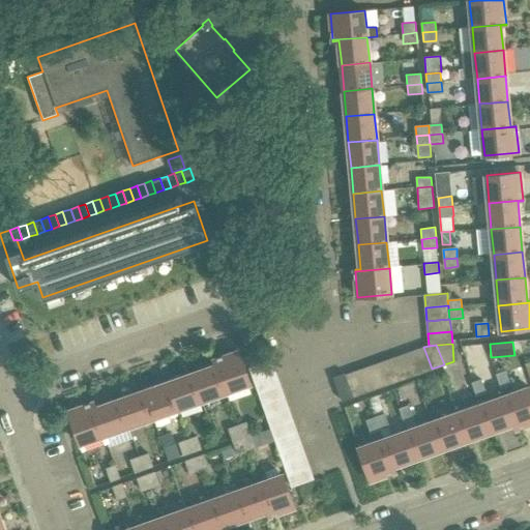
[(408,353),(416,375),(432,369),(423,347),(409,352),(408,353)]
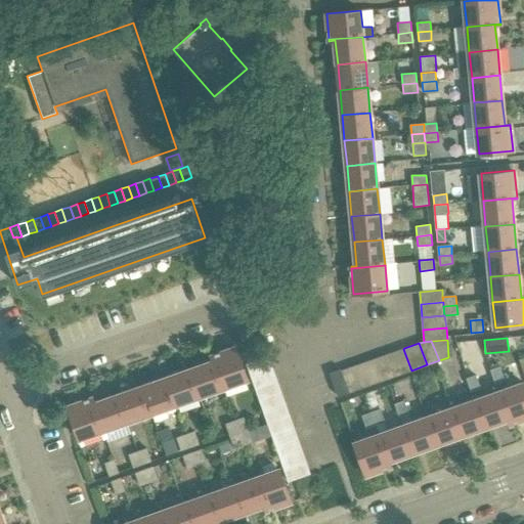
[(212,355),(223,387),(248,379),(236,347),(212,355)]
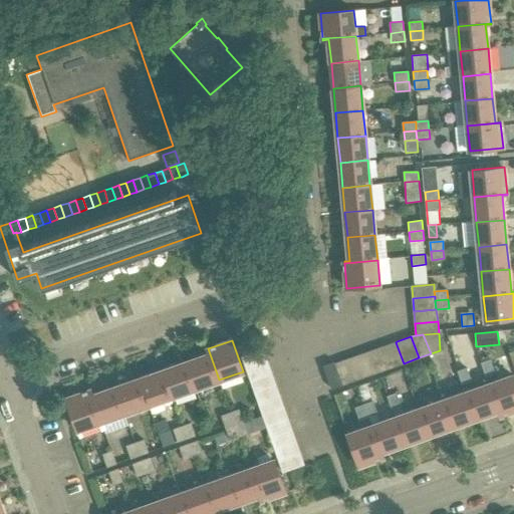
[(391,367),(404,363),(396,342),(380,347),(389,368),(391,367)]
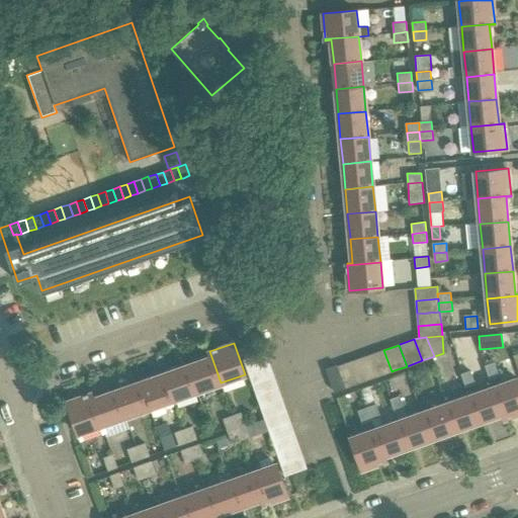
[(369,355),(376,376),(392,371),(383,350),(370,355),(369,355)]
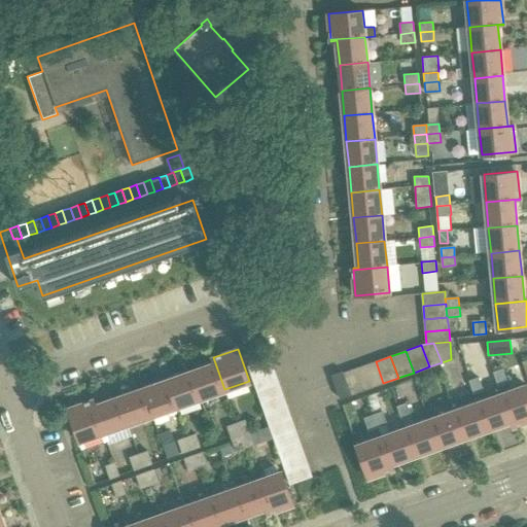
[(190,372),(201,398),(224,389),(213,357),(214,362),(190,372)]
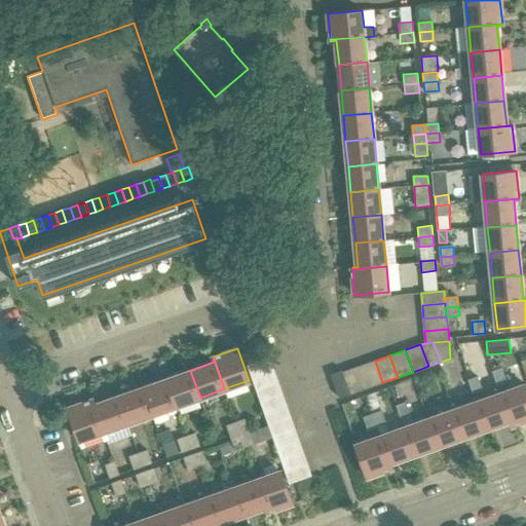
[(252,377),(273,370),(269,359),(248,366),(252,377)]
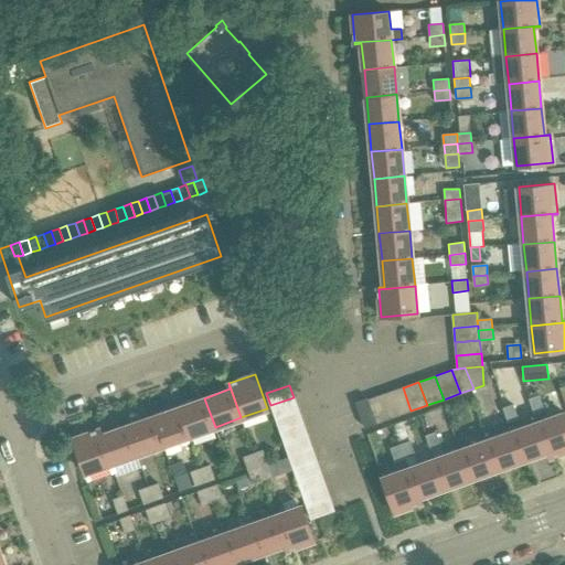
[(403,414),(411,411),(403,387),(385,394),(394,416),(403,414)]
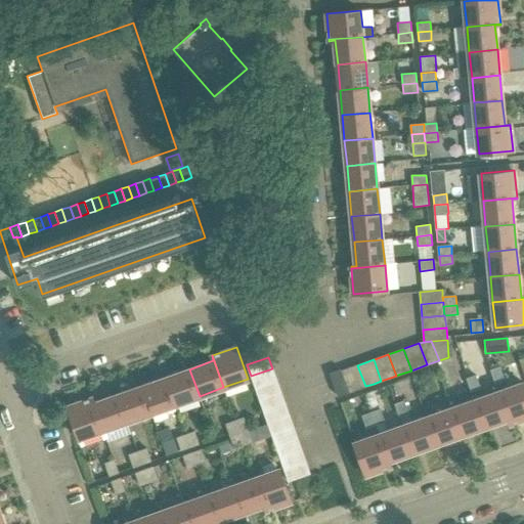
[(361,388),(365,386),(357,365),(342,370),(350,392),(361,388)]
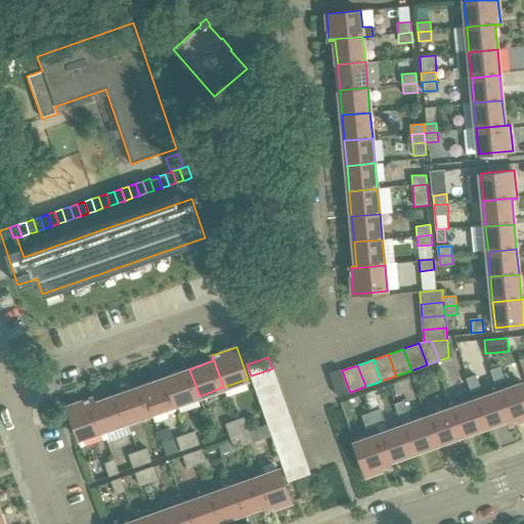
[(495,383),(505,380),(499,367),(491,369),(495,383)]
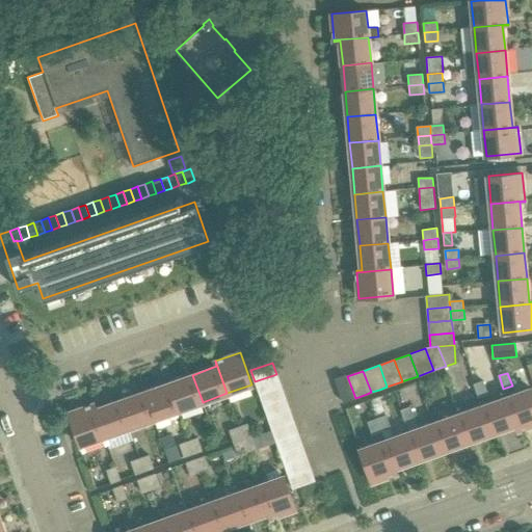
[(259,394),(281,386),(276,374),(255,381),(259,394)]
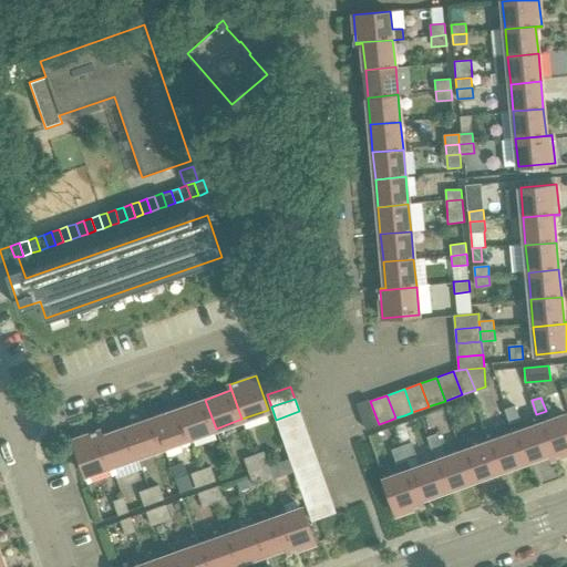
[(369,399),(357,403),(366,429),(379,424),(370,401),(369,399)]
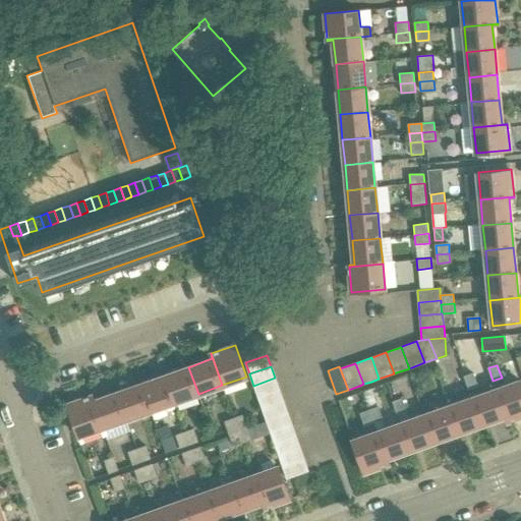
[(175,402),(198,394),(188,367),(165,375),(175,402)]
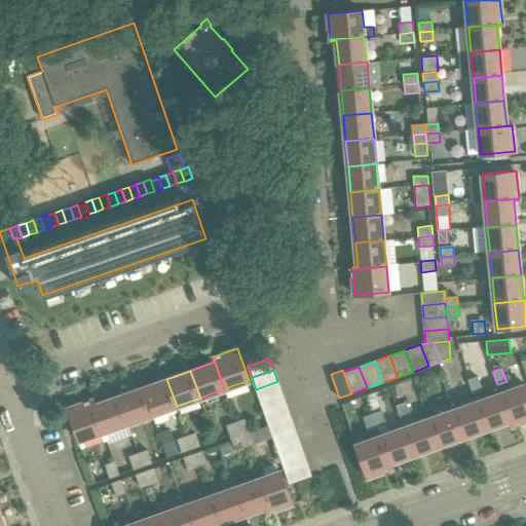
[(474,392),(482,389),(478,377),(470,380),(474,392)]
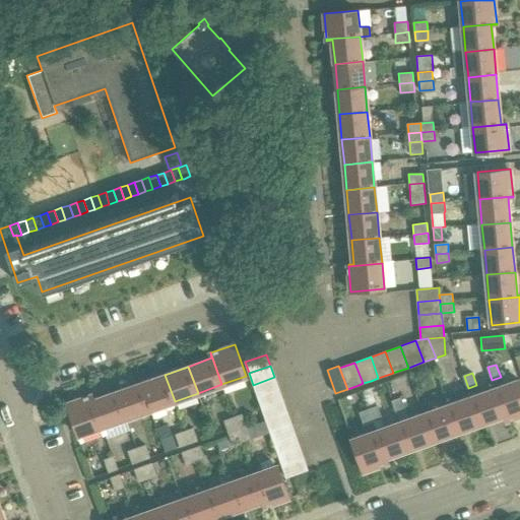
[(140,383),(150,410),(175,401),(165,375),(140,383)]
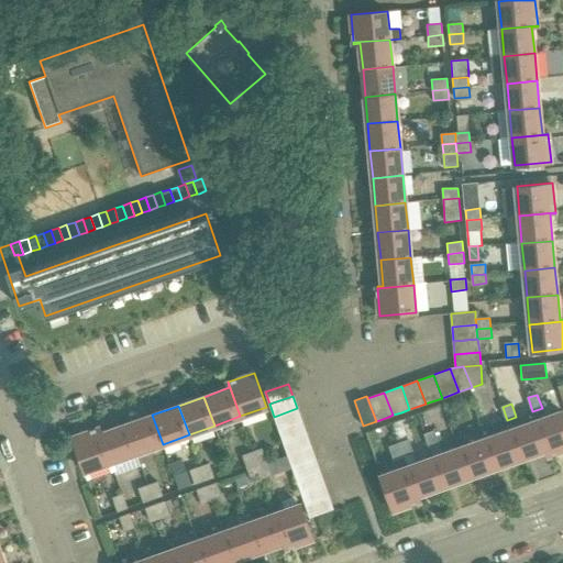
[(297,408),(274,417),(278,429),(301,421),(297,408)]
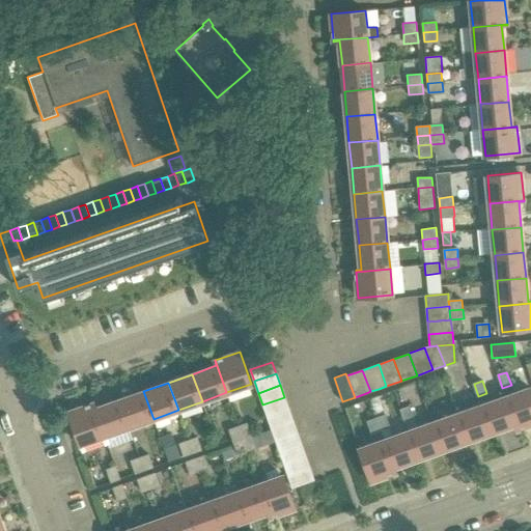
[(505,397),(507,402),(508,406),(509,409),(510,413),(512,417),(513,421),(514,424),(516,430),(530,424),(530,390),(530,388),(505,397)]
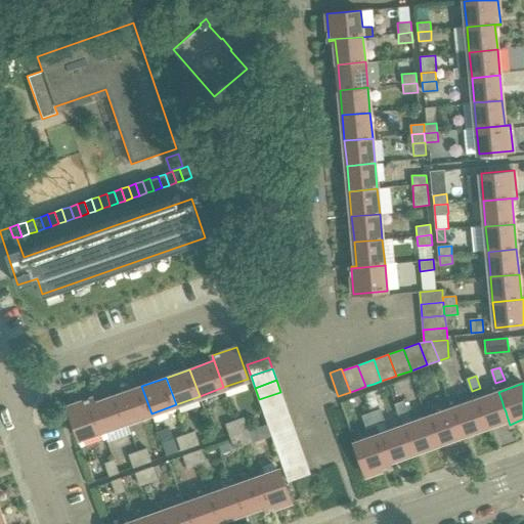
[(127,422),(151,413),(141,386),(118,395),(127,422)]
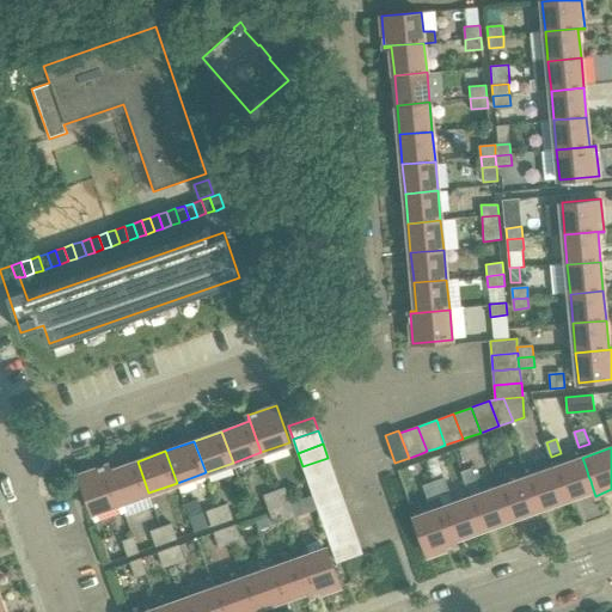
[(307,481),(332,471),(328,458),(303,466),(307,481)]
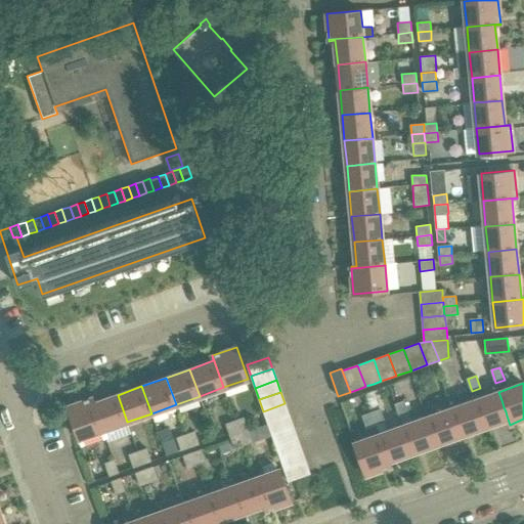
[(498,392),(475,400),(484,428),(508,419),(507,416),(506,411),(504,407),(503,403),(501,400),(500,397),(498,392)]
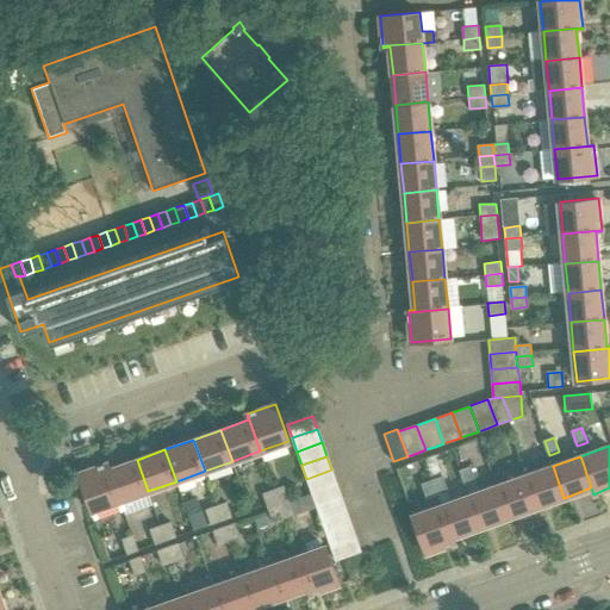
[(107,464),(120,502),(148,491),(137,460),(110,470),(107,464)]
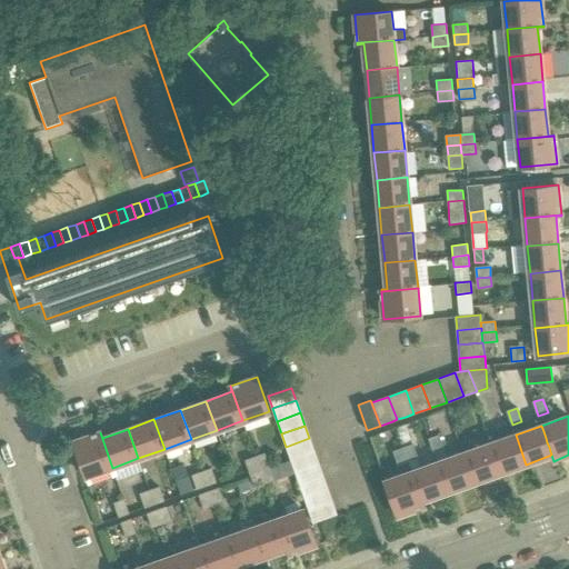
[(87,477),(112,468),(100,432),(73,441),(87,477)]
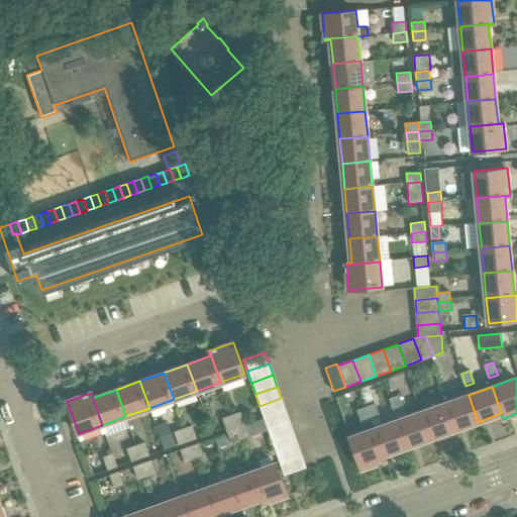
[(444,403),(453,430),(478,422),(469,395),(444,403)]
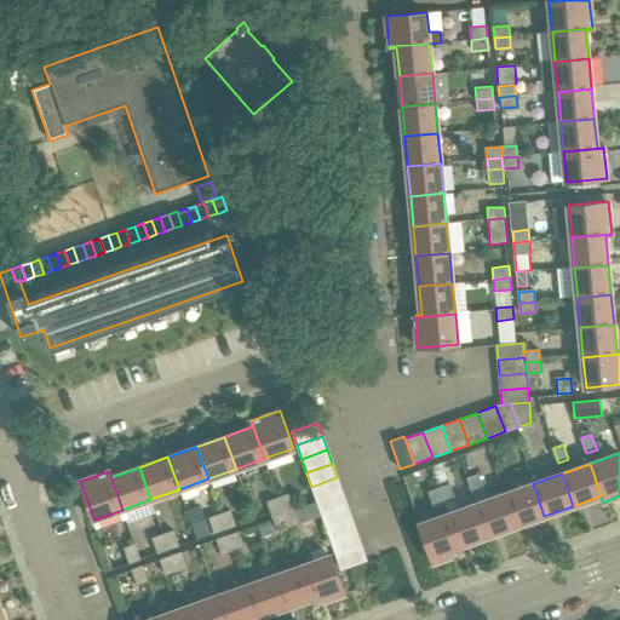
[(474,493),(483,489),(478,475),(468,478),(474,493)]
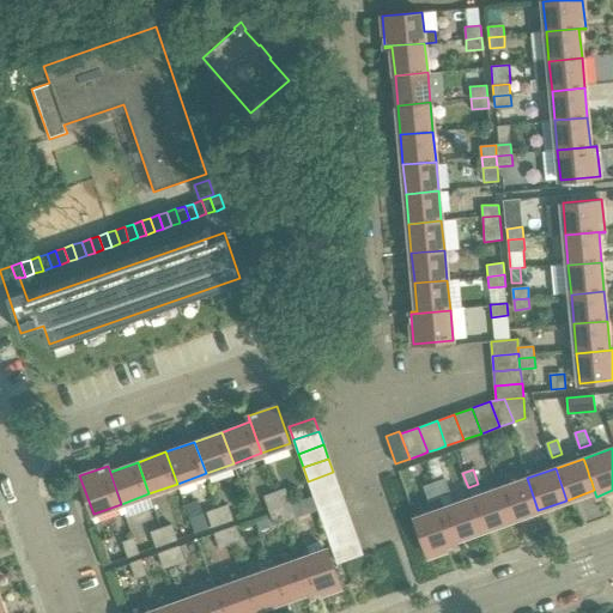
[(333,472),(308,481),(313,495),(338,485),(333,472)]
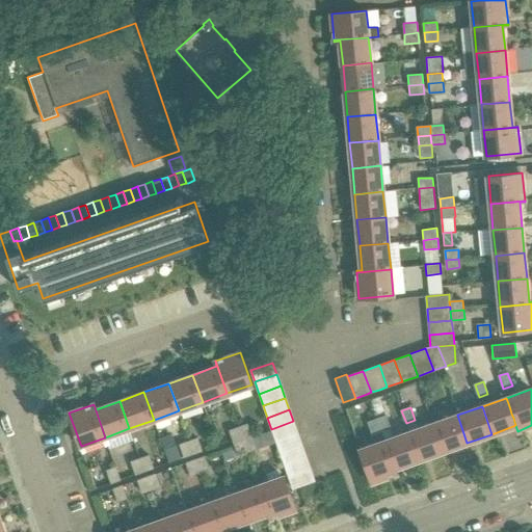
[(433,423),(443,451),(467,443),(457,415),(433,423)]
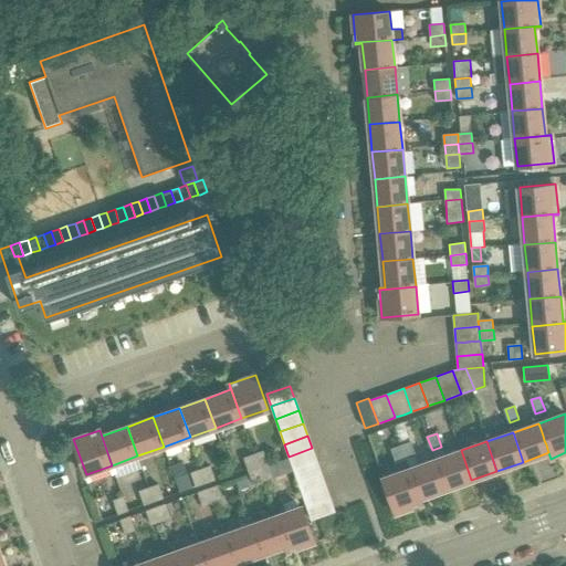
[(401,446),(406,459),(416,456),(411,442),(401,446)]
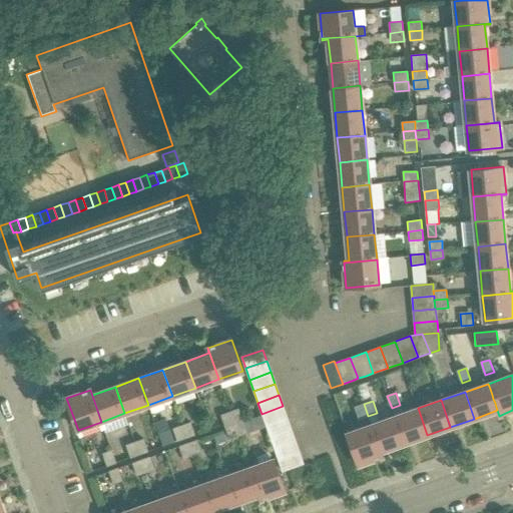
[(368,416),(364,404),(356,407),(360,419),(368,416)]
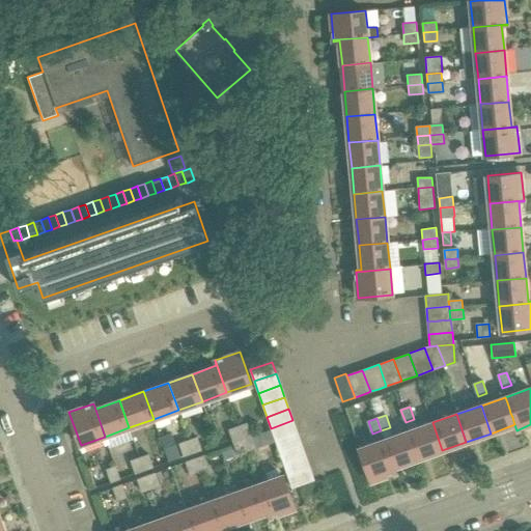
[(442,450),(432,422),(417,428),(414,419),(406,422),(409,431),(418,458),(442,450)]
